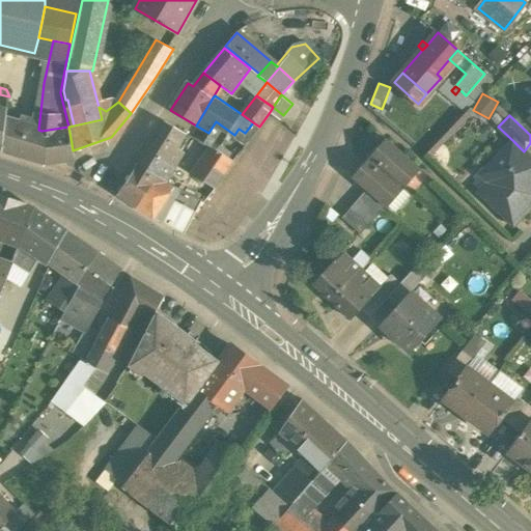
[(25,128),(6,119),(3,149),(45,164),(75,160),(73,150),(68,127),(42,131),(38,130),(26,123),(25,128)]
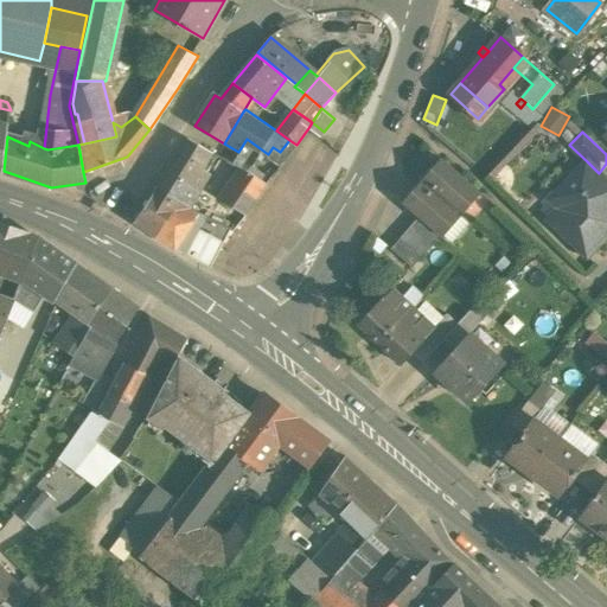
[(204,147),(187,138),(157,189),(178,200),(187,205),(189,202),(197,189),(206,171),(195,164),(204,147)]
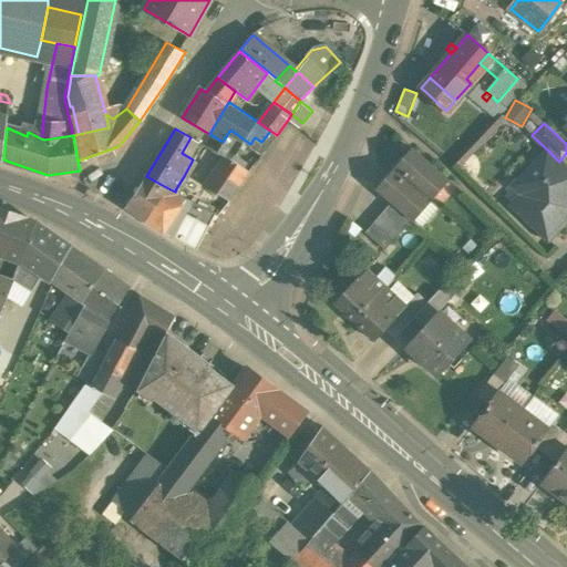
[(449,179),(412,147),(394,168),(431,200),(449,179)]
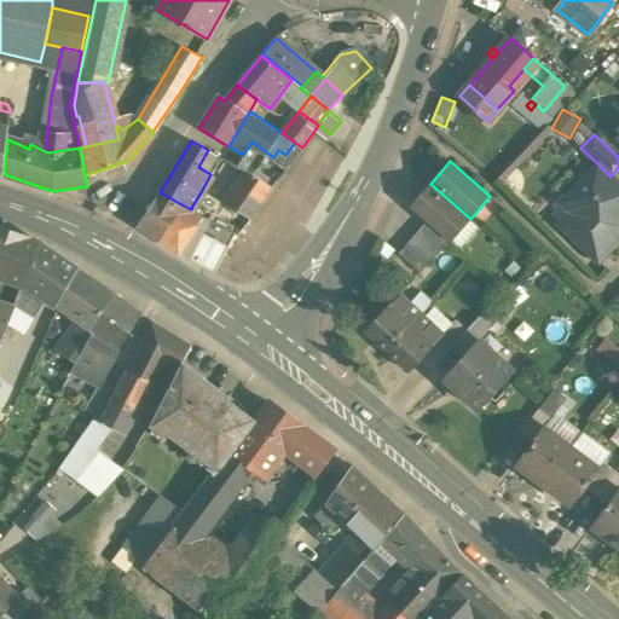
[(618,184),(611,177),(599,165),(565,200),(572,206),(572,215),(561,225),(599,260),(618,238),(618,184)]
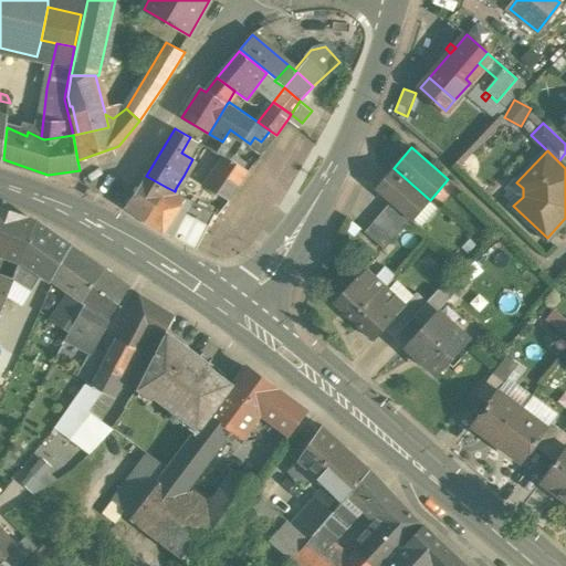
[(226,156),(205,185),(220,195),(229,200),(249,171),(226,156)]
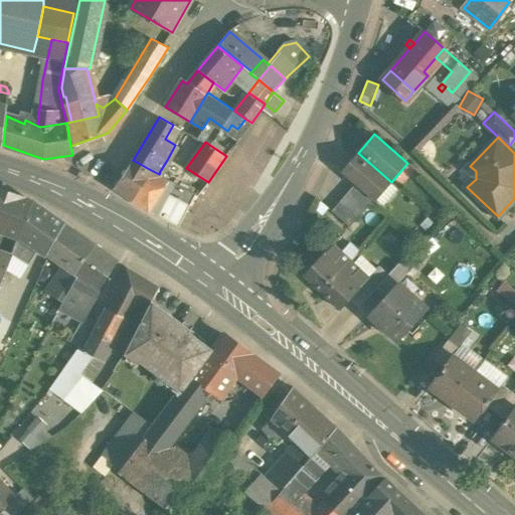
[(391,182),(358,153),(341,172),(373,200),(375,201),(391,182)]
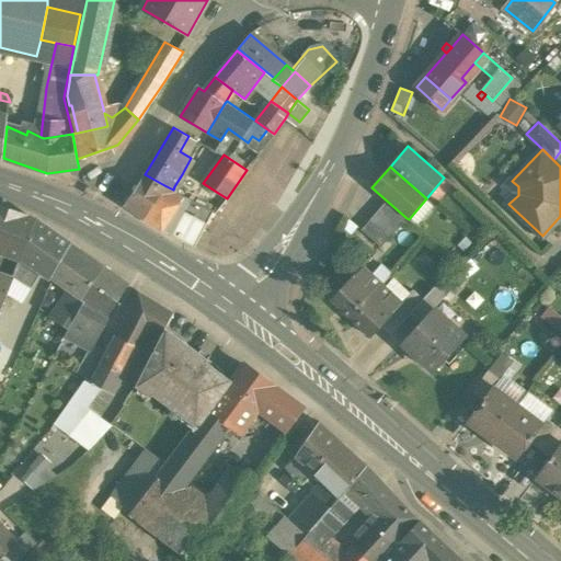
[(164,185),(145,174),(125,205),(144,218),(161,191),(164,185)]
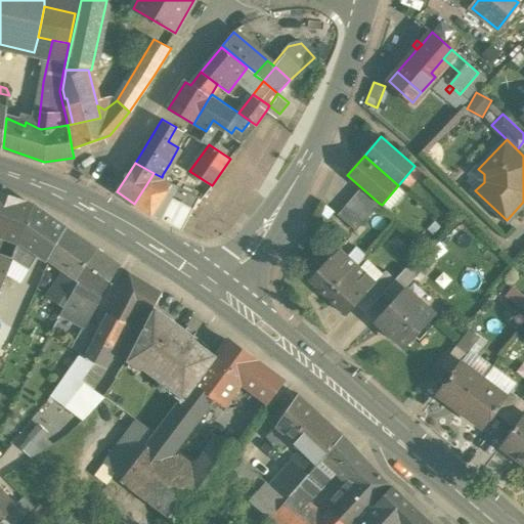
[(180,169),(170,163),(163,174),(174,180),(177,175),(180,169)]
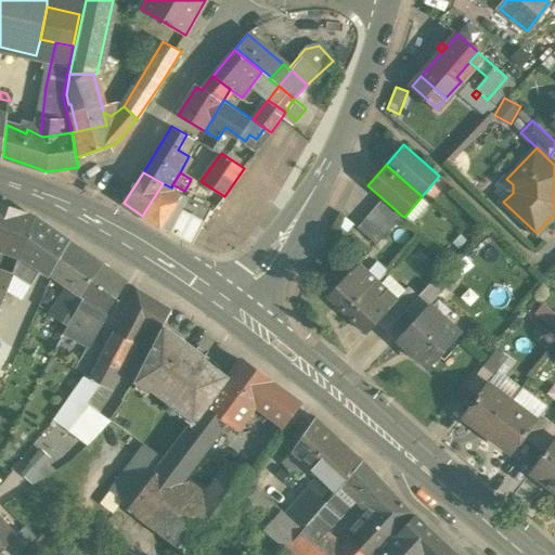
[(159,189),(142,216),(159,228),(169,214),(176,204),(177,203),(159,189)]
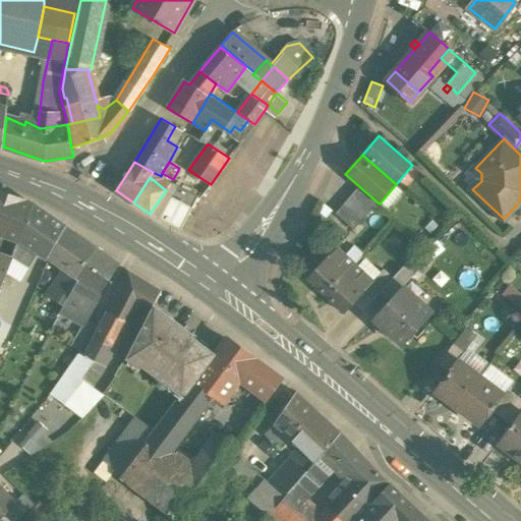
[(211,184),(203,179),(198,186),(206,191),(211,184)]
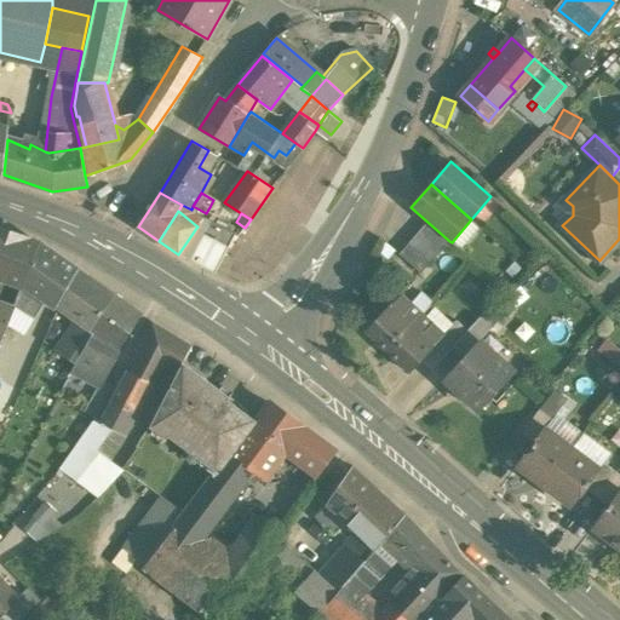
[(240,235),(204,218),(197,227),(196,228),(230,241),(242,248),(247,241),(240,235)]
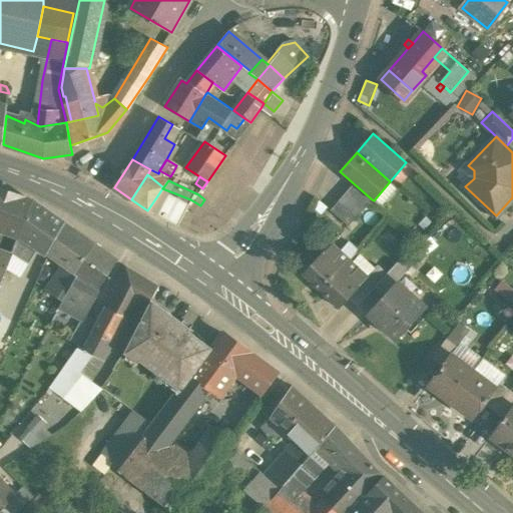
[(372,199),(354,183),(346,191),(364,208),(372,199)]
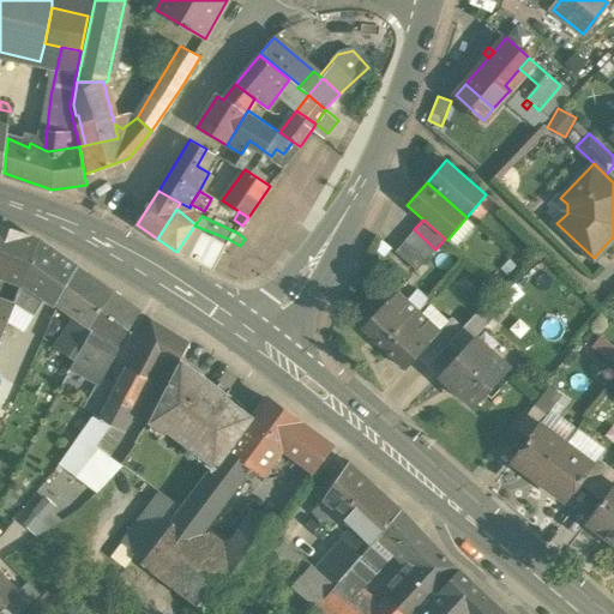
[(38,240),(0,226),(0,272),(23,282),(38,240)]
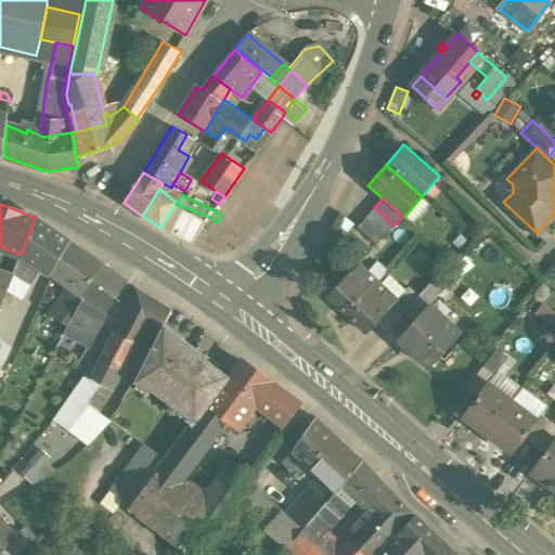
[(394,226),(374,207),(365,218),(385,235),(394,226)]
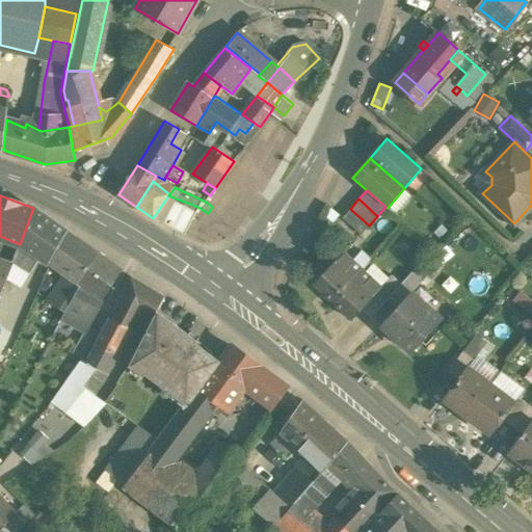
[(195,212),(174,201),(168,210),(162,222),(184,234),(195,212)]
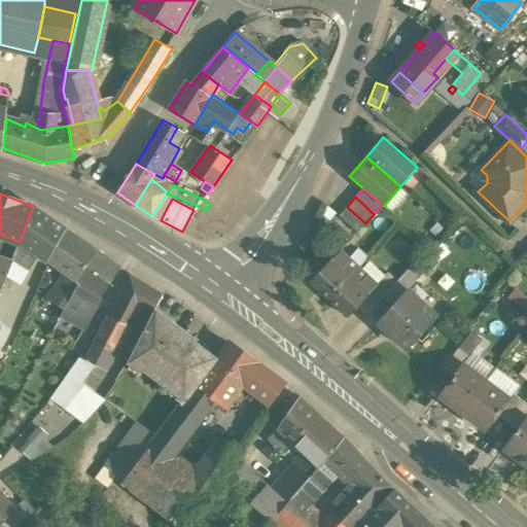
[(161,203),(151,216),(159,220),(167,208),(161,203)]
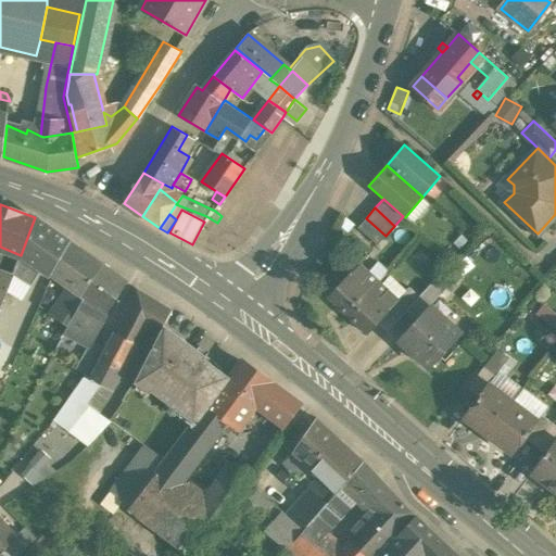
[(71,242),(35,217),(21,255),(13,275),(32,286),(41,267),(52,274),(71,242)]
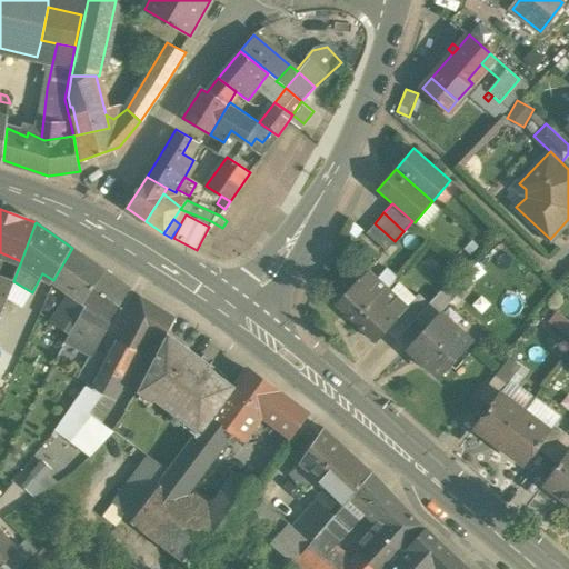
[(395,241),(375,223),(367,232),(387,250),(395,241)]
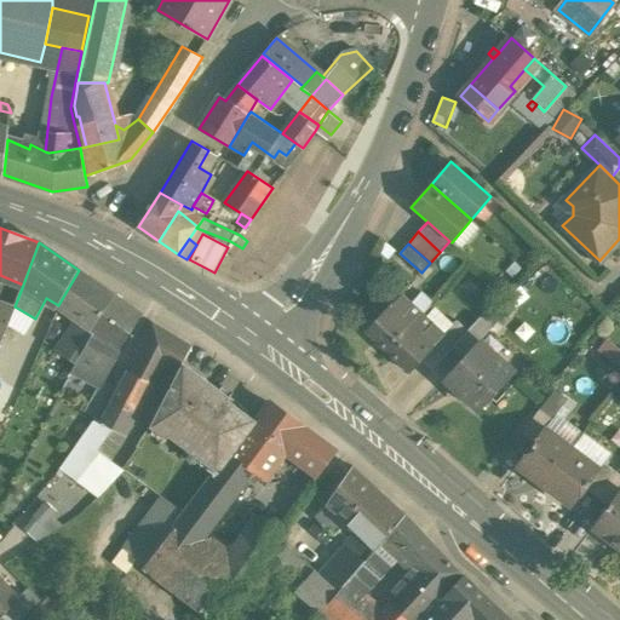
[(114,296),(79,270),(58,305),(78,319),(92,328),(114,296)]
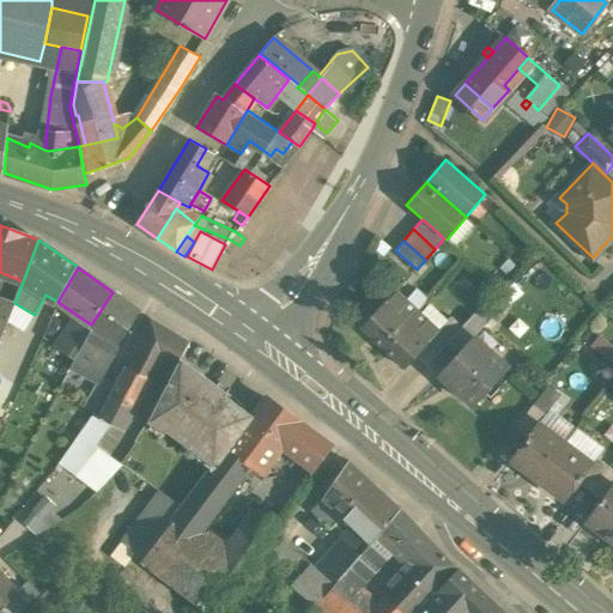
[(399,290),(363,329),(383,347),(419,309),(399,290)]
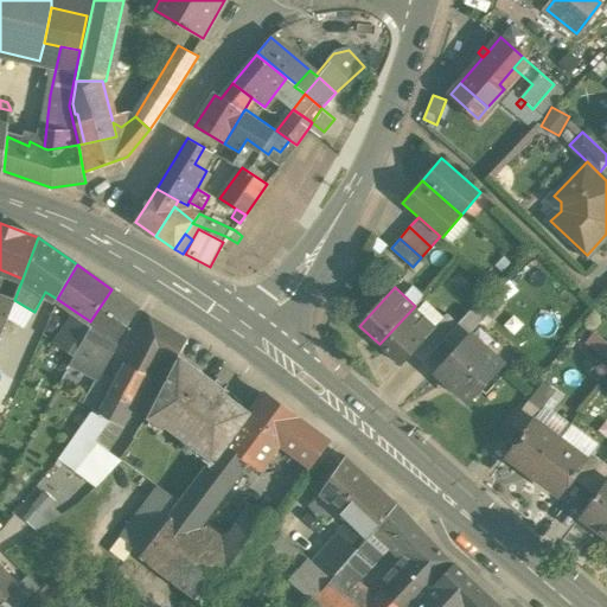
[(112,289),(90,321),(91,323),(117,340),(139,307),(112,289)]
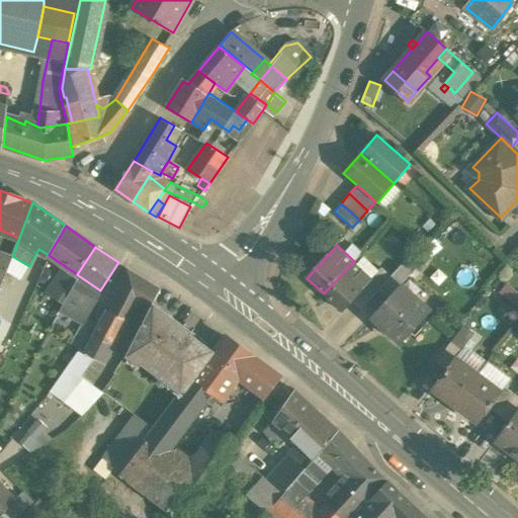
[(354,261),(324,293),(343,312),(353,300),(373,279),(372,278),(354,261)]
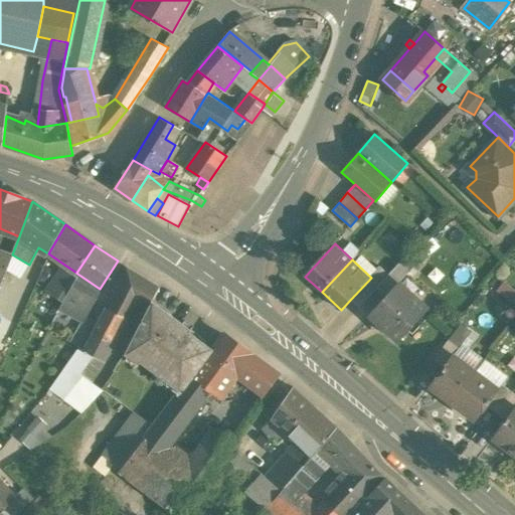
[(389,275),(377,288),(386,296),(397,285),(397,286),(409,273),(399,264),(389,275)]
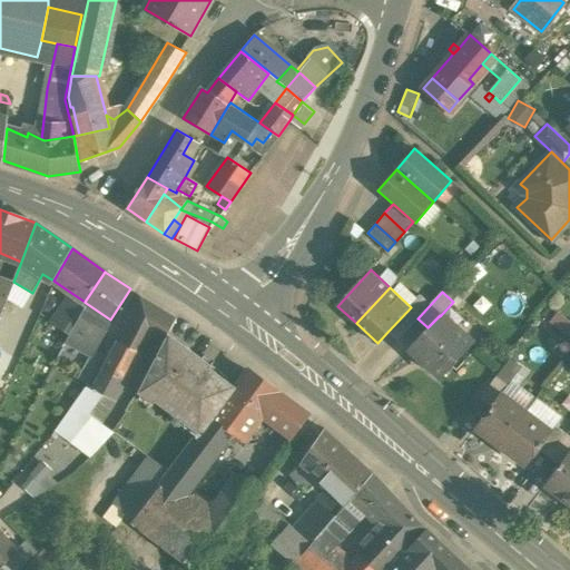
[(71,293),(51,322),(69,334),(70,332),(86,303),(85,302),(71,293)]
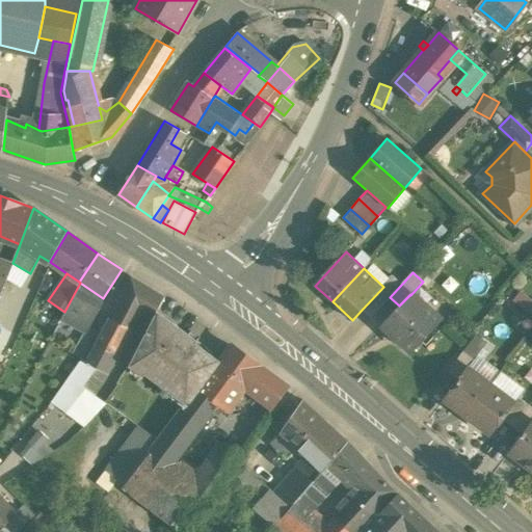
[(392,274),(382,286),(383,287),(363,309),(371,317),(390,297),(402,284),(392,274)]
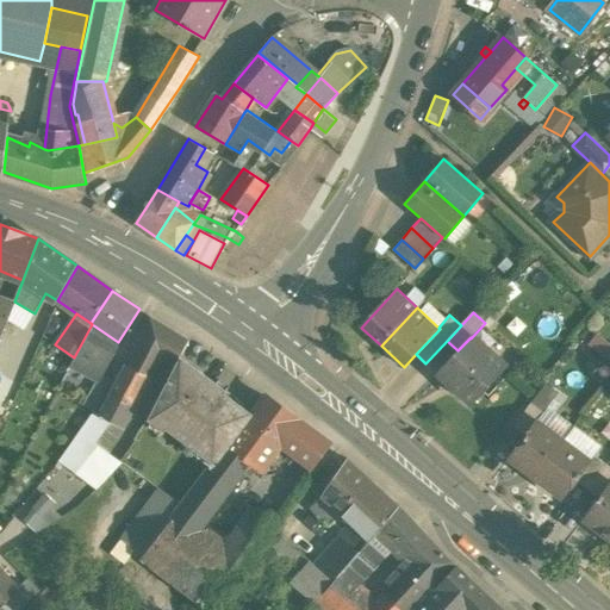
[(151,318),(130,358),(129,356),(116,381),(110,393),(132,406),(174,331),(151,318)]
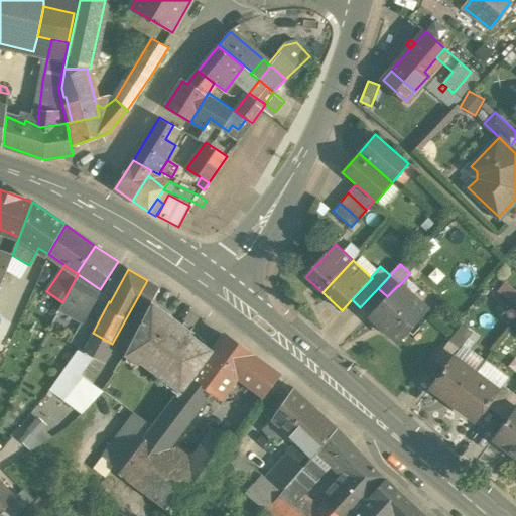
[(100,289),(78,274),(63,300),(87,312),(100,289)]
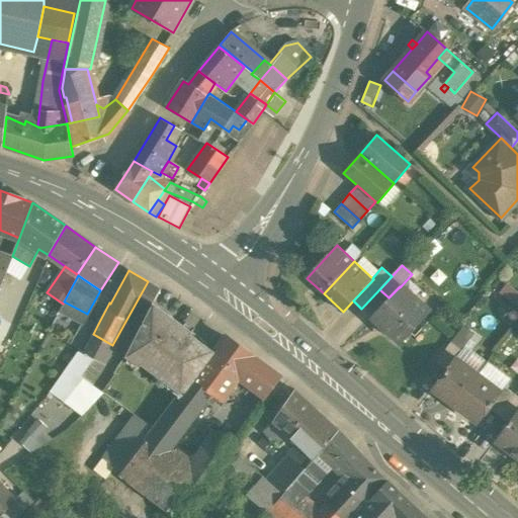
[(517,304),(517,292),(506,285),(501,292),(517,304)]
